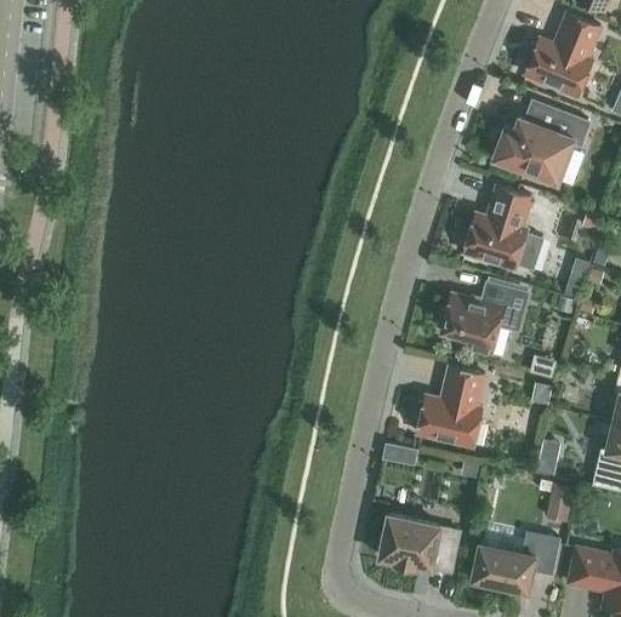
[(574,0),(603,12),(608,0),(574,0)]
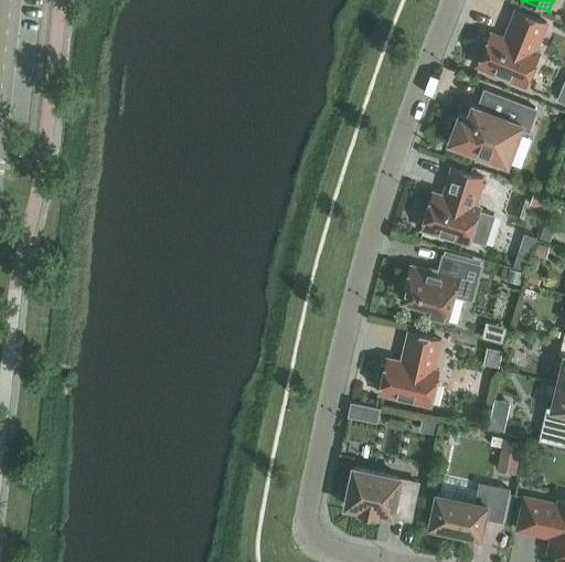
[(546,25),(515,12),(503,40),(490,34),(488,42),(483,40),(476,60),(479,61),(477,69),(525,88),(540,55),(535,53),(546,25)]
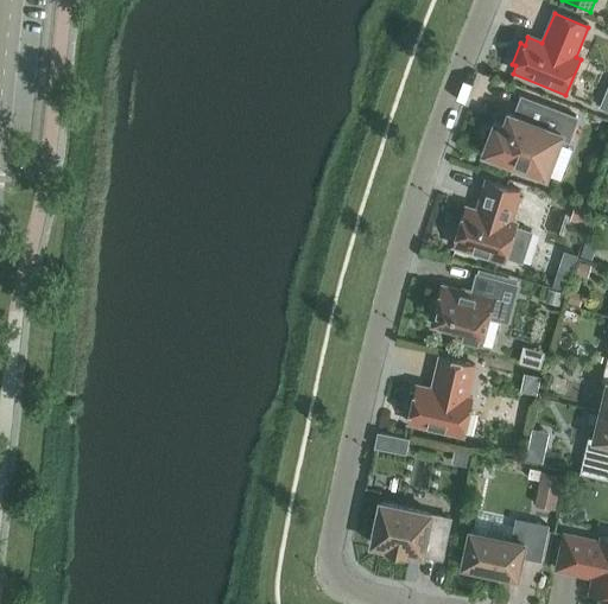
[(576,120),(521,100),(514,118),(508,115),(504,128),(494,125),(493,129),(487,131),(482,141),(486,146),(482,156),(488,157),(488,163),(504,169),(508,165),(546,179),(561,140),(568,142),(576,120)]
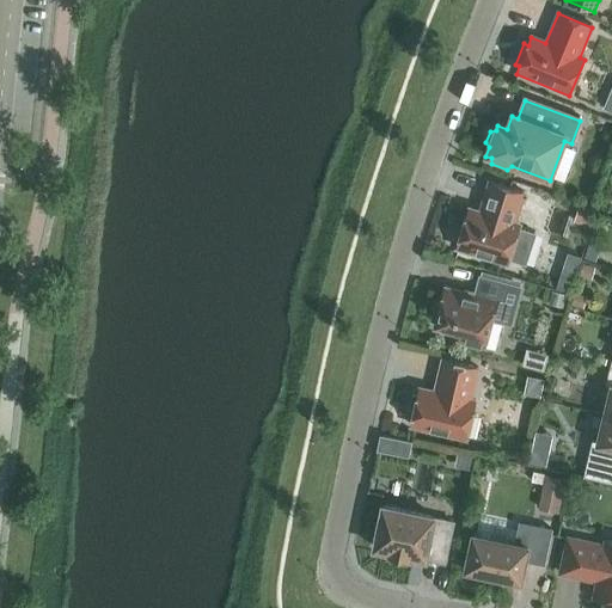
[(467,212),(457,249),(507,265),(508,262),(525,266),(534,237),(518,231),(519,227),(514,226),(524,195),(489,184),(479,215),(467,212)]
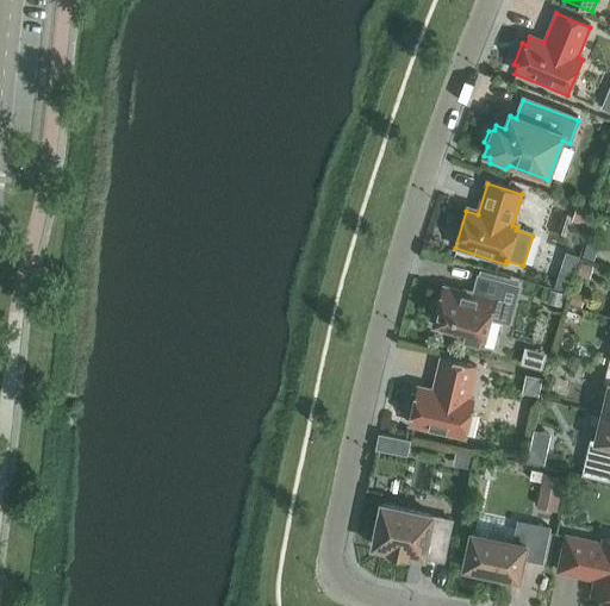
[(577,206),(571,224),(585,229),(591,211),(577,206)]
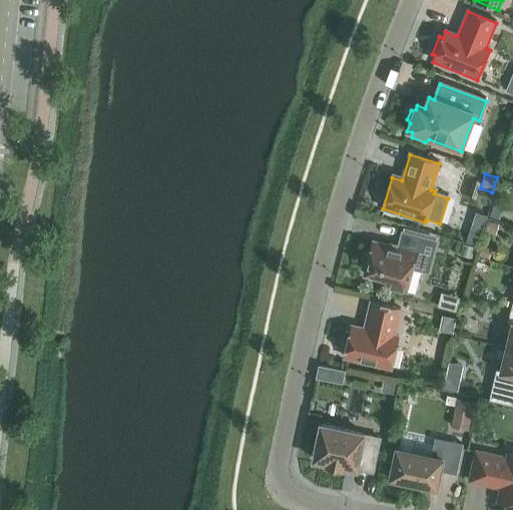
[(493,206),(489,218),(499,221),(503,210),(493,206)]
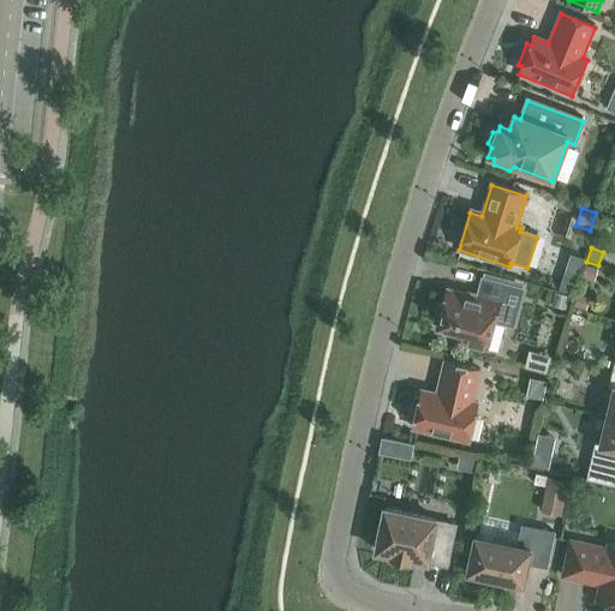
[(569,257),(559,293),(572,297),(584,261),(569,257)]
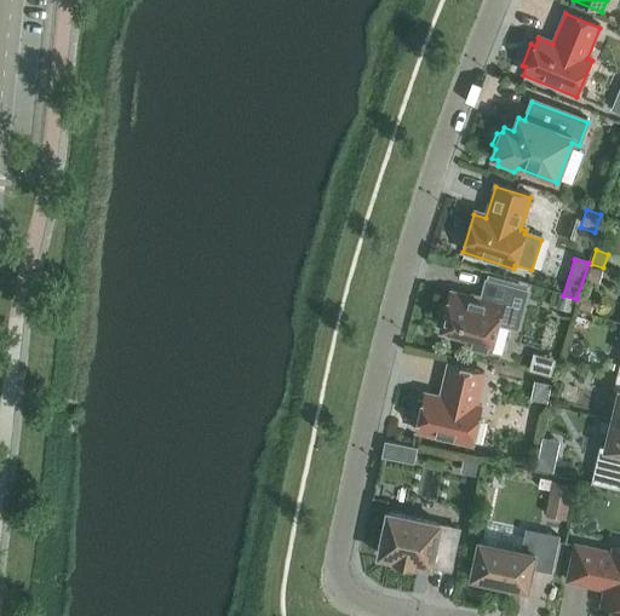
[(602,274),(590,270),(586,282),(598,286),(602,274)]
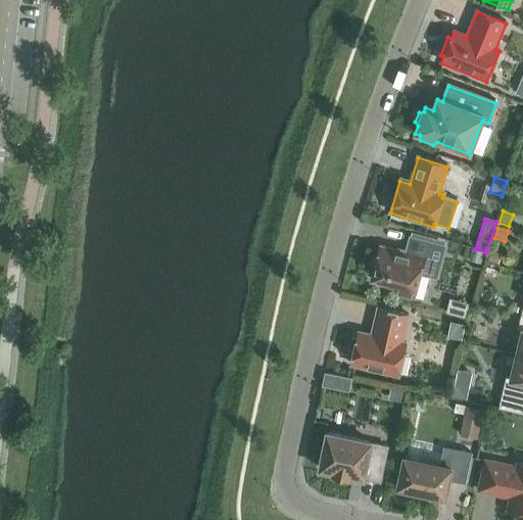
[(374,262),(370,269),(370,277),(372,277),(371,279),(393,285),(391,293),(413,298),(420,275),(435,279),(443,248),(410,239),(410,240),(412,240),(408,255),(380,247),(376,262),(374,262)]
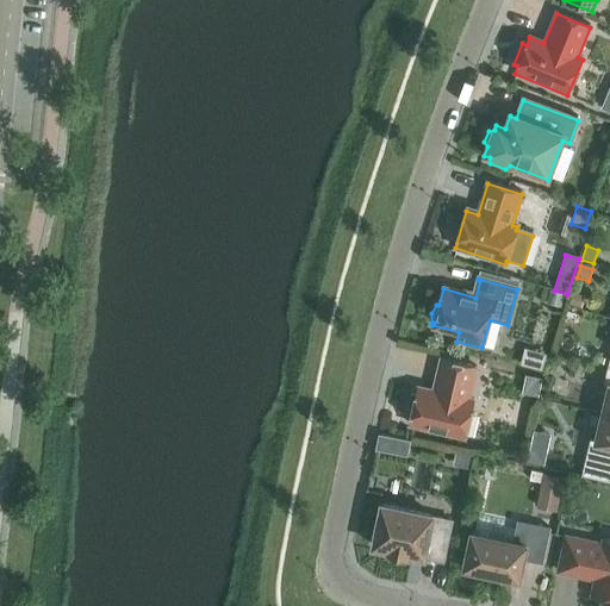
[(549,293),(546,305),(560,310),(565,297),(549,293)]
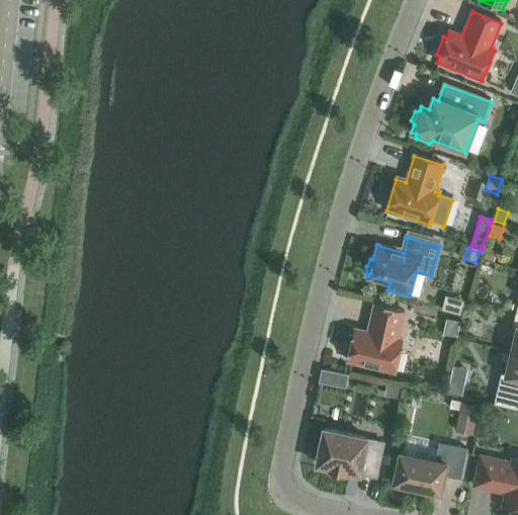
[(496,253),(486,250),(483,261),(493,263),(496,253)]
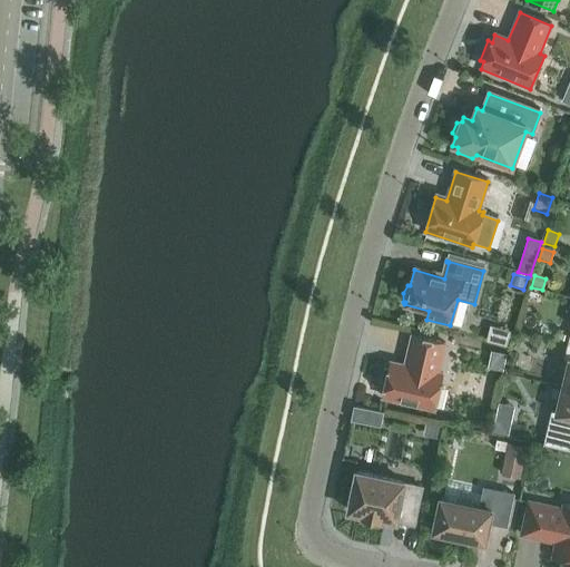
[(474,315),(471,329),(489,333),(492,320),(474,315)]
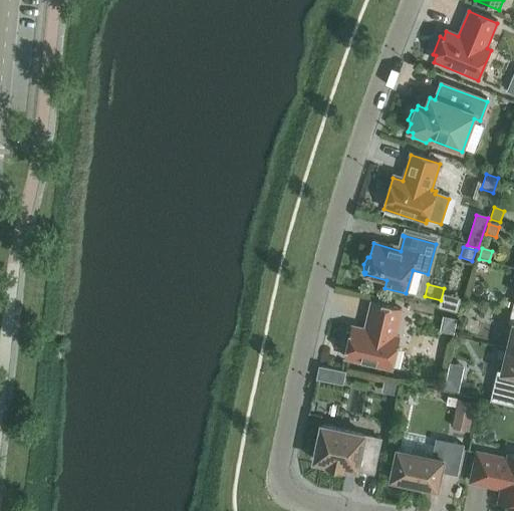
[(346,352),(344,359),(392,370),(399,338),(395,337),(401,311),(370,304),(364,330),(351,327),(350,334),(346,333),(342,352),(346,352)]
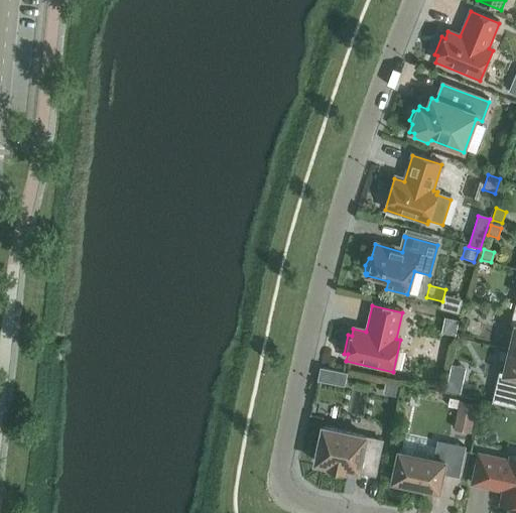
[(515,409),(515,404),(515,353),(510,352),(504,374),(499,373),(491,404),(515,409)]
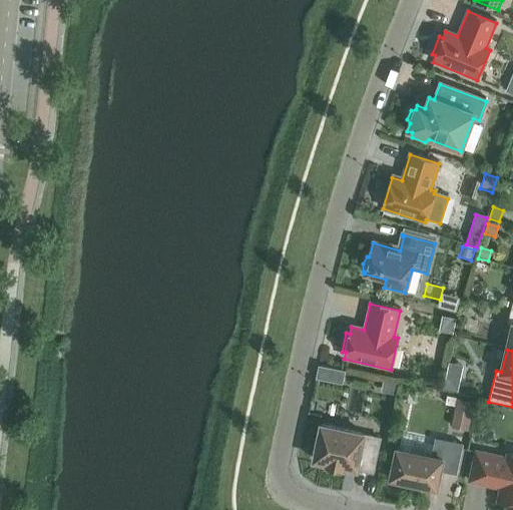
[(457,393),(463,368),(449,365),(443,390),(457,393)]
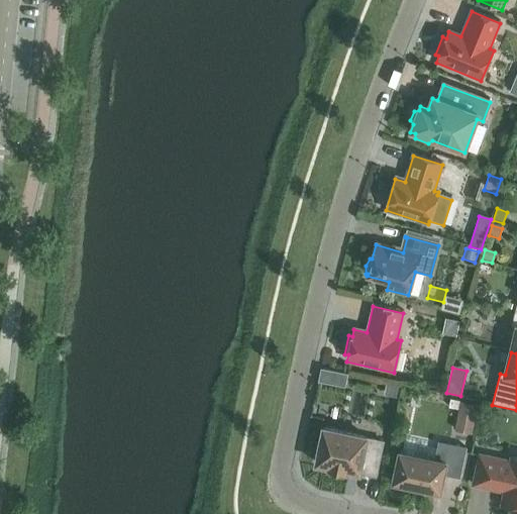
[(400,389),(386,386),(384,397),(398,400),(400,389)]
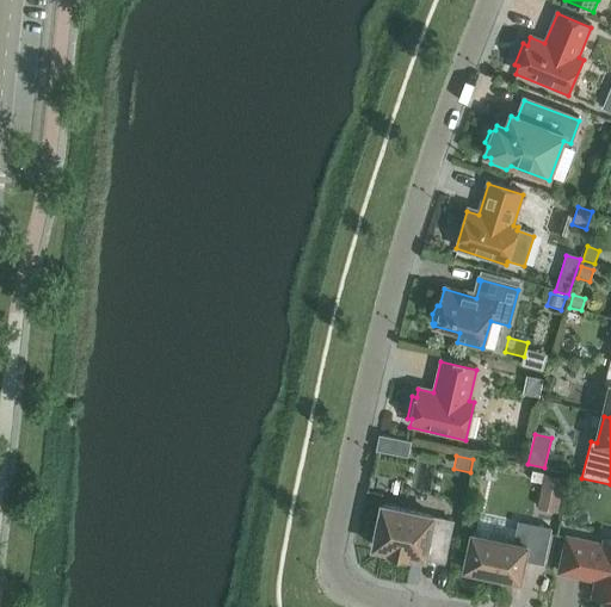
[(565,481),(544,476),(542,487),(537,511),(557,514),(565,481)]
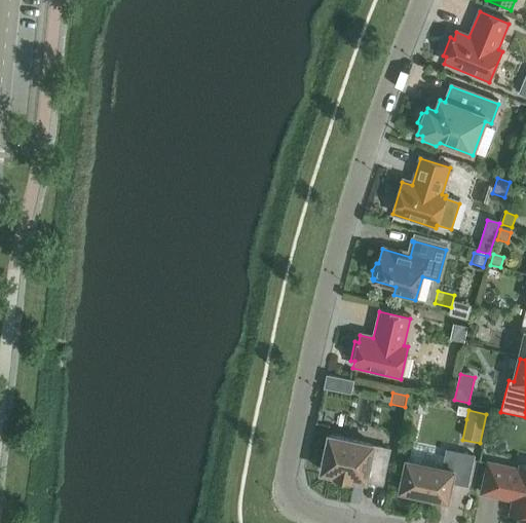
[(321,473),(335,476),(335,478),(350,482),(351,480),(365,483),(366,480),(381,484),(388,452),(372,448),(373,446),(329,437),(321,473)]
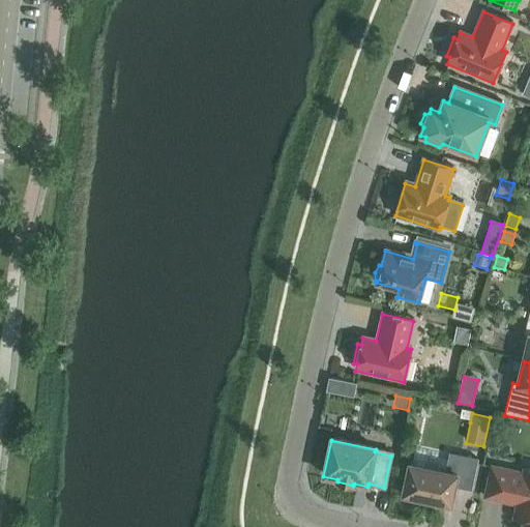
[(459,462),(448,459),(446,473),(409,465),(403,496),(406,496),(406,499),(418,502),(419,499),(450,505),(454,488),(471,491),(477,461),(460,458),(459,462)]
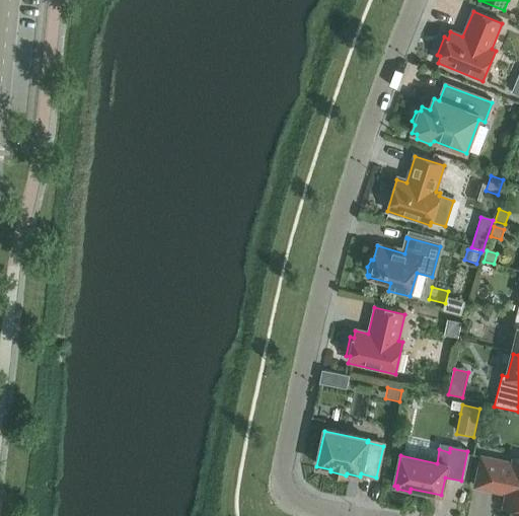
[(518,461),(513,460),(512,464),(482,458),(474,489),(498,494),(498,492),(506,493),(503,508),(510,510),(509,514),(513,515),(518,515),(518,461)]
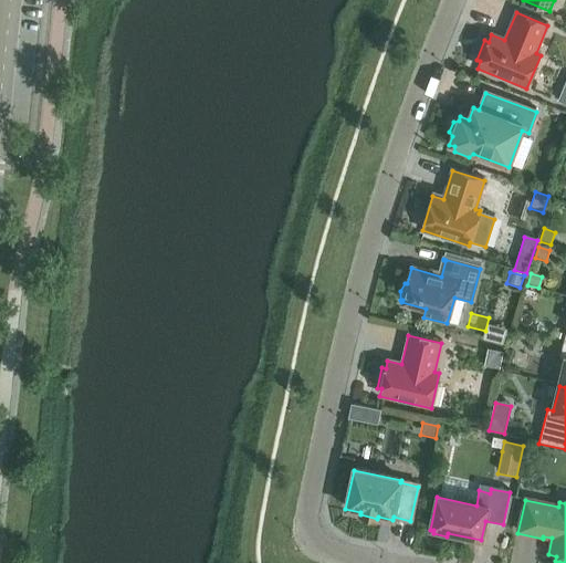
All buildings are outlined.
